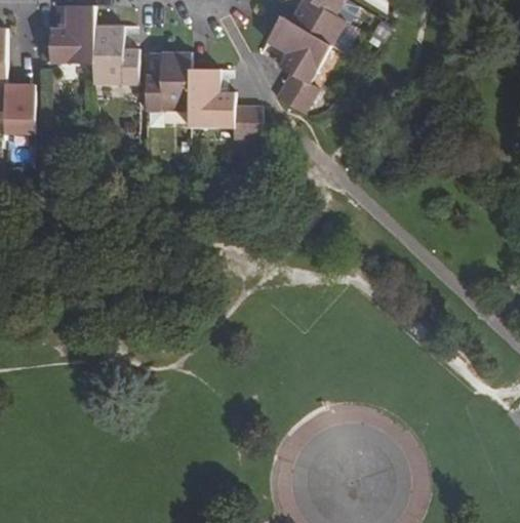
[(294,7),(287,19),(329,44),(343,21),(334,15),(308,0),(287,0),(287,2),(294,7)]
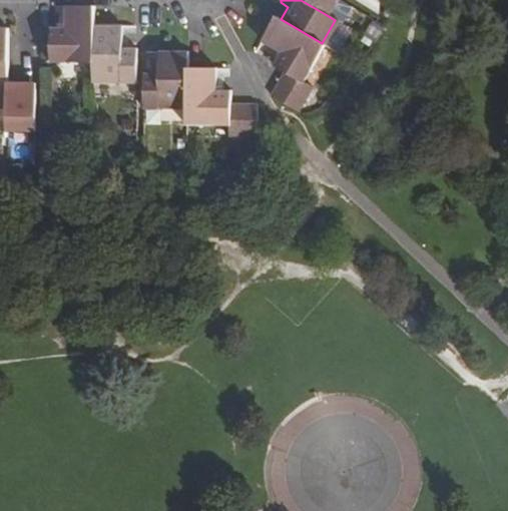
[(301,0),(327,15),(335,0),(301,0)]
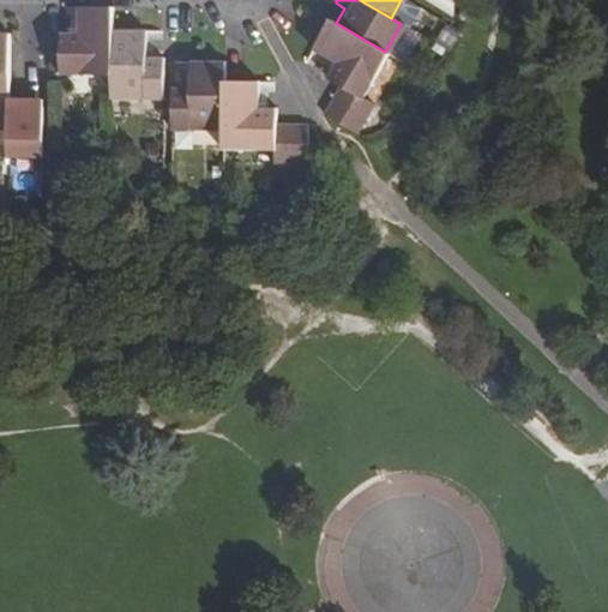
[(56,34),(55,73),(108,75),(108,30),(108,7),(94,6),(74,6),(73,33),(65,33),(56,34)]
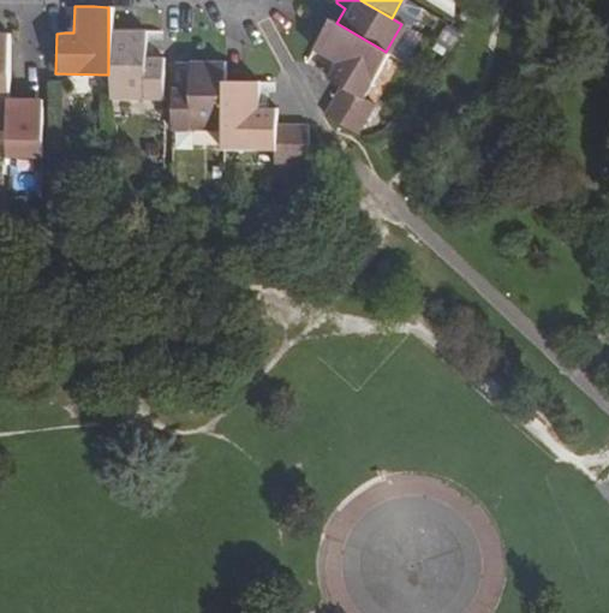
[(317,33),(310,46),(334,61),(328,71),(324,76),(339,84),(358,96),(386,52),(336,23),(327,17),(317,33)]
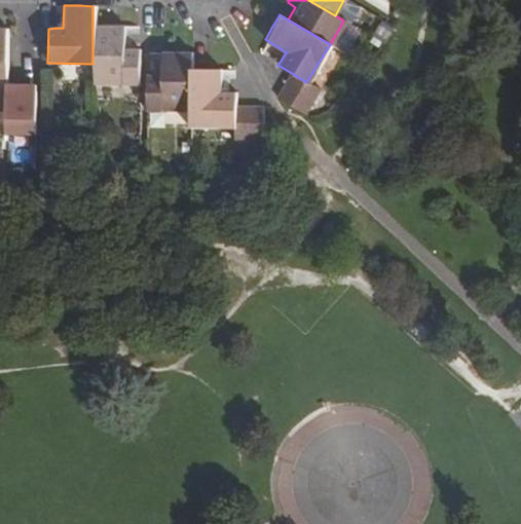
[(92,64),(92,83),(136,84),(137,49),(122,48),(121,26),(116,26),(100,26),(92,26),(92,64)]
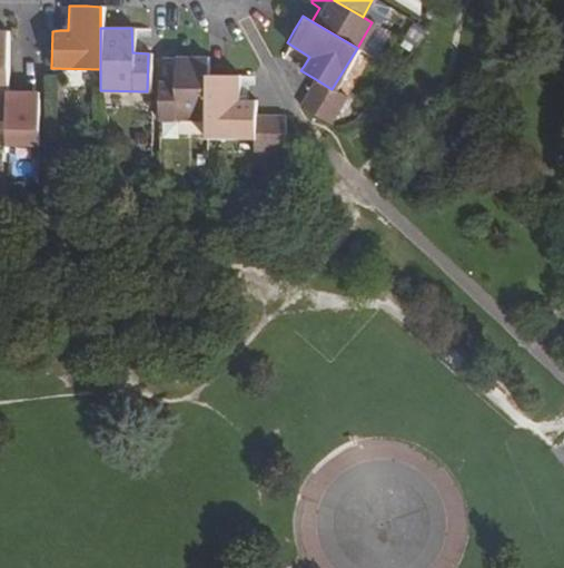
[(156,80),(156,118),(204,119),(206,75),(206,56),(195,56),(178,55),(174,55),(172,81),(156,80)]
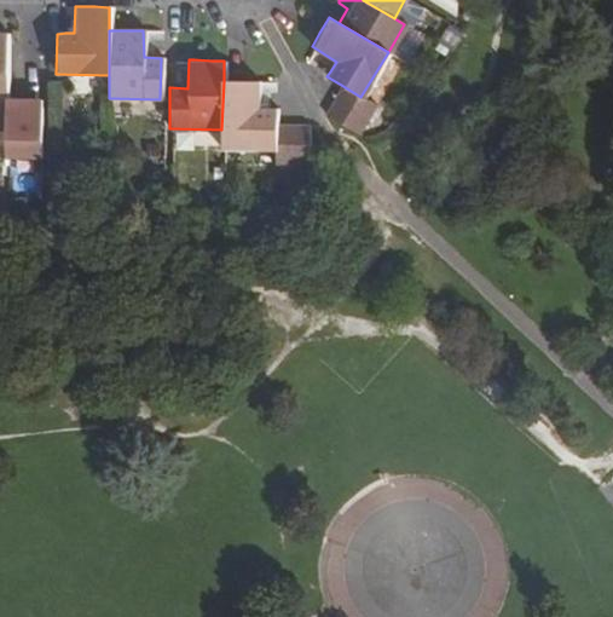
[(221,130),(221,149),(273,149),(273,124),(273,109),(258,108),(258,81),(250,81),(231,81),(224,81),(221,130)]
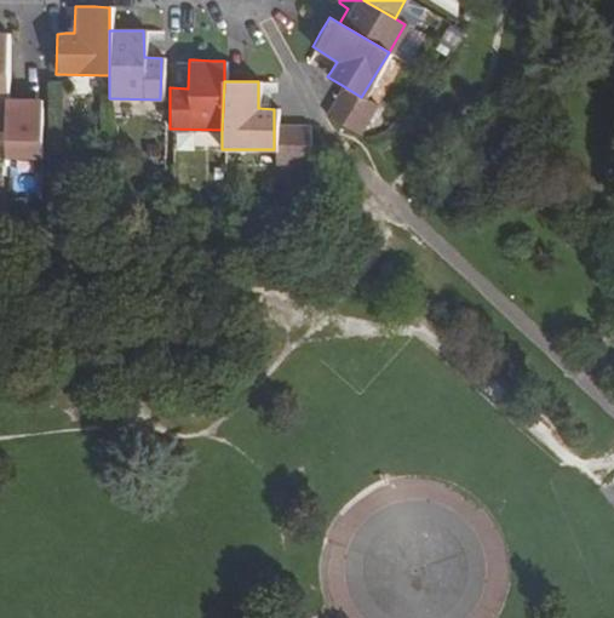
[(342,85),(332,99),(363,119),(373,104),(361,97),(342,85)]
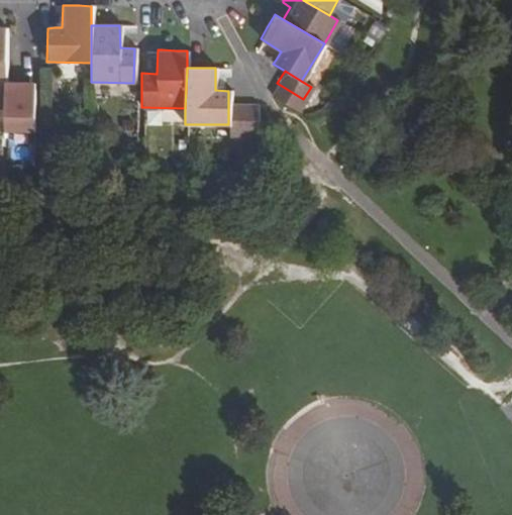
[(0,137),(4,137),(4,130),(30,130),(30,82),(4,82),(3,111),(0,111),(0,137)]
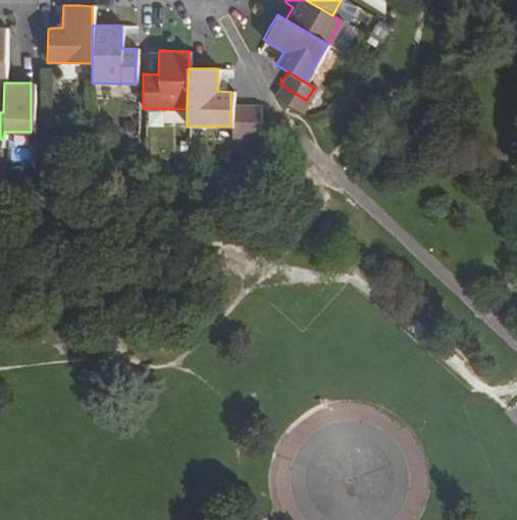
[(279,84),(272,96),(299,111),(306,100),(279,84)]
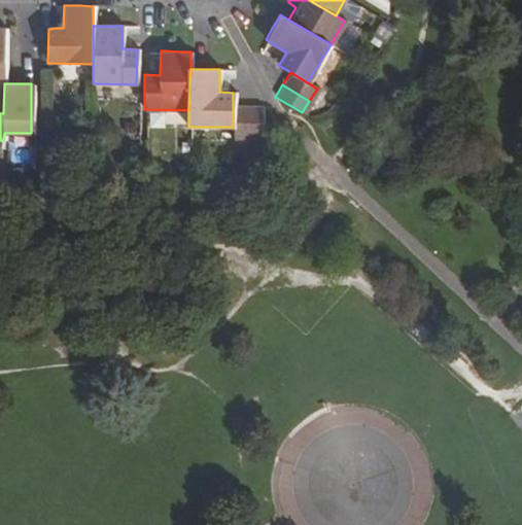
[(233,127),(232,139),(245,140),(246,105),(233,105),(233,127)]
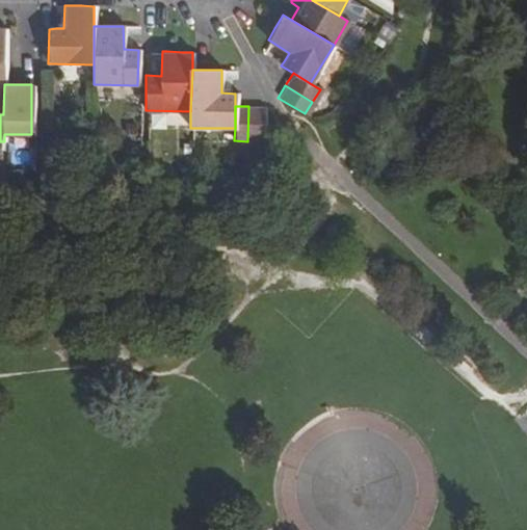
[(248,106),(247,141),(263,141),(263,107),(248,106)]
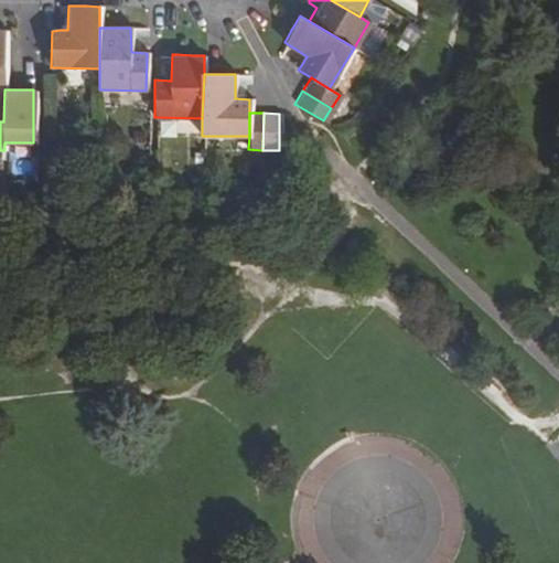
All buildings are outlined.
